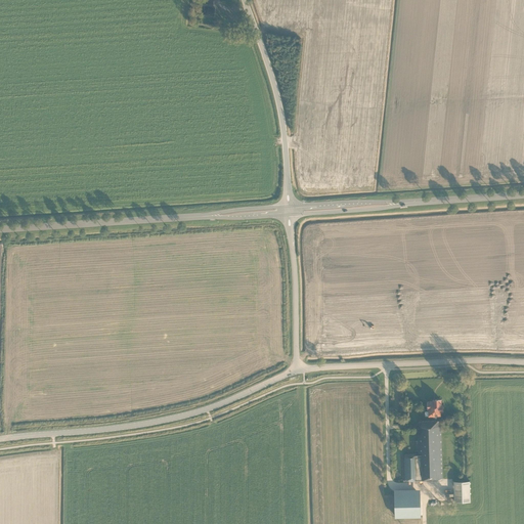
[(213,1),(206,0),(203,0),(203,6),(205,7),(203,14),(213,16),(215,8),(212,8),(213,1)]
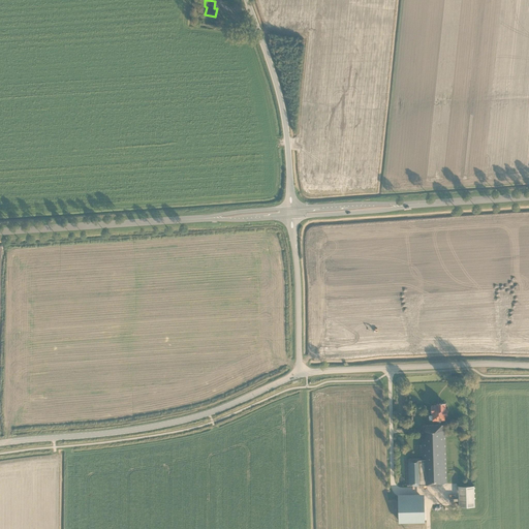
[(440,425),(440,421),(442,421),(442,419),(444,419),(444,415),(446,415),(446,409),(445,409),(445,403),(436,403),(436,405),(431,405),(431,415),(432,415),(432,419),(437,419),(437,421),(439,421),(439,425),(423,426),(423,432),(422,432),(423,458),(424,484),(424,485),(446,484),(445,431),(444,431),(443,425),(440,425)]
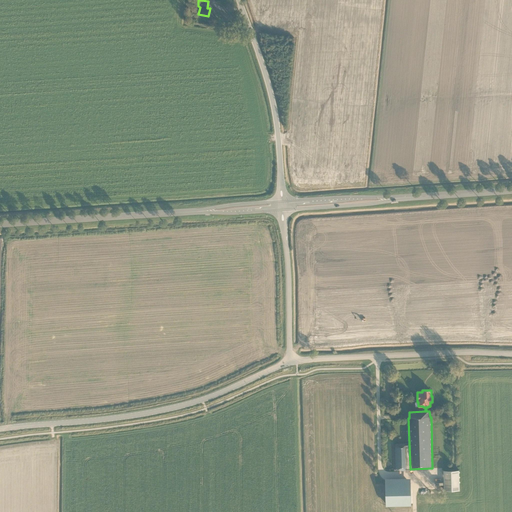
[(410,468),(409,443),(394,443),(395,469),(410,468)]
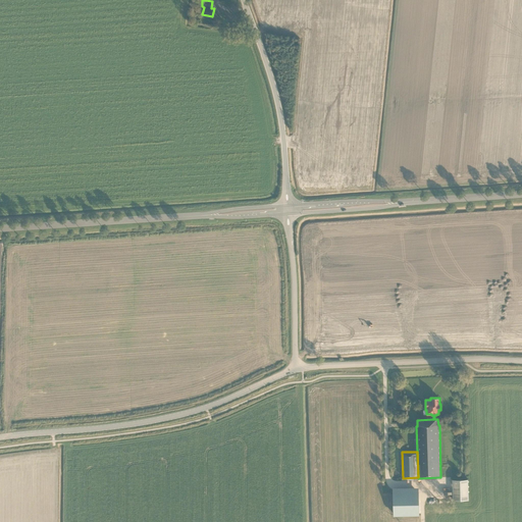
[(454,500),(469,499),(468,478),(453,479),(454,500)]
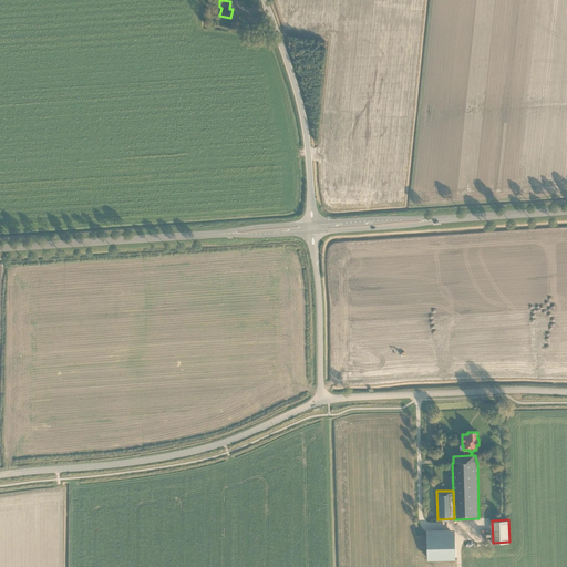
[(454,535),(426,536),(428,558),(455,557),(454,535)]
